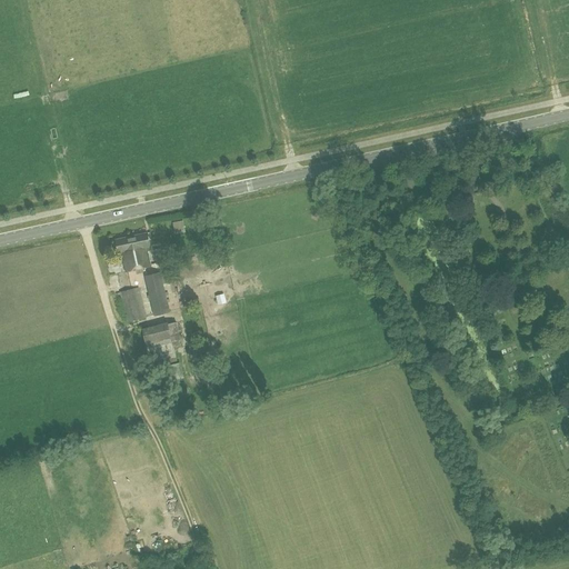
[(182,221),(173,222),(175,233),(185,232),(182,221)]
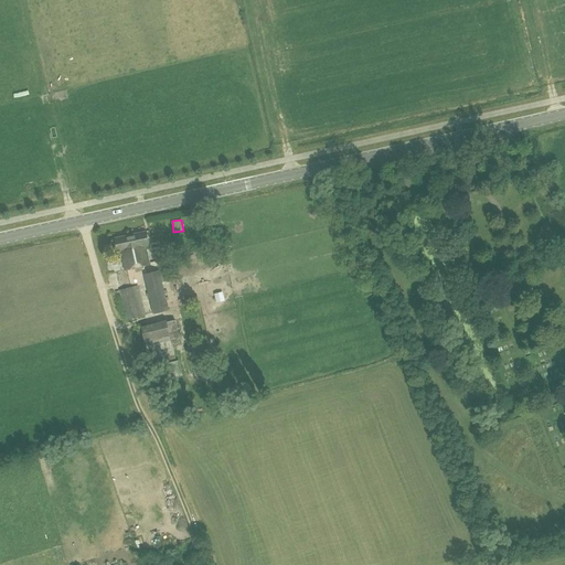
[(123,248),(127,268),(148,264),(145,249),(150,248),(146,231),(115,237),(115,240),(114,242),(114,245),(117,246),(117,251),(123,248)]
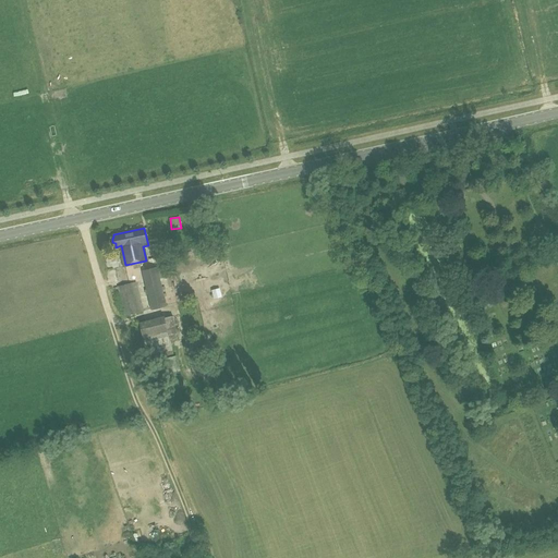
[(165,265),(160,266),(142,270),(152,310),(168,306),(160,279),(167,277),(165,266),(165,265)]
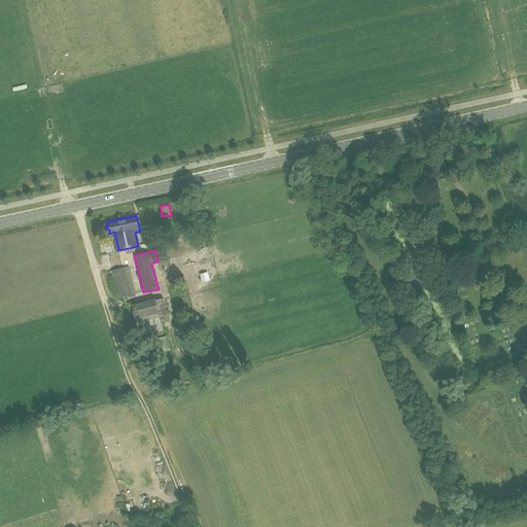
[(111,271),(118,299),(136,293),(132,278),(129,266),(125,267),(111,271)]
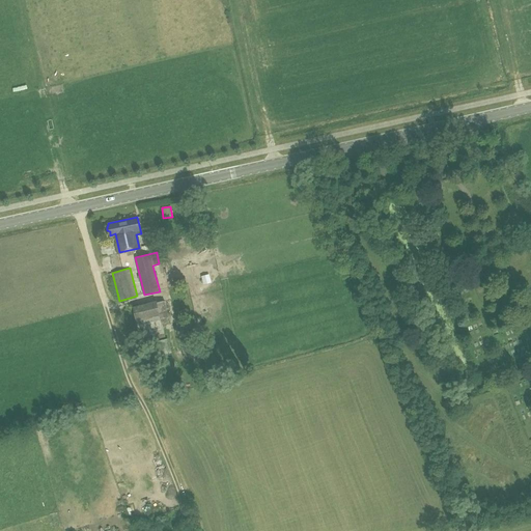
[(208,275),(201,277),(203,285),(211,283),(208,275)]
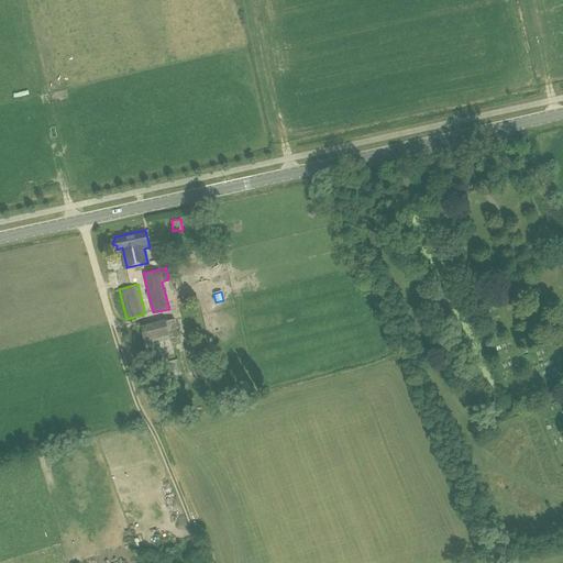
[(166,320),(167,322),(141,329),(150,364),(175,356),(173,344),(180,342),(175,319),(175,318),(166,320)]
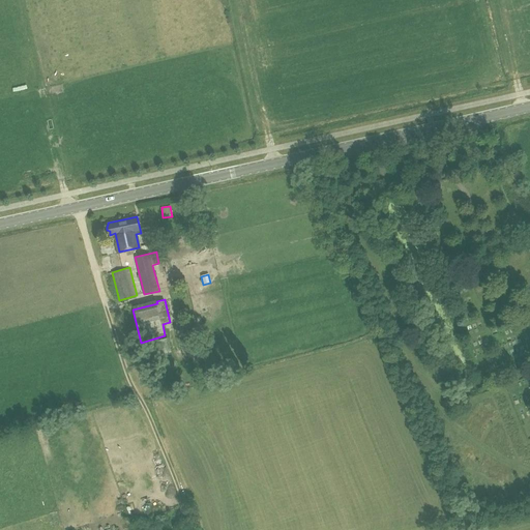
[(153,355),(171,351),(168,337),(150,342),(153,355)]
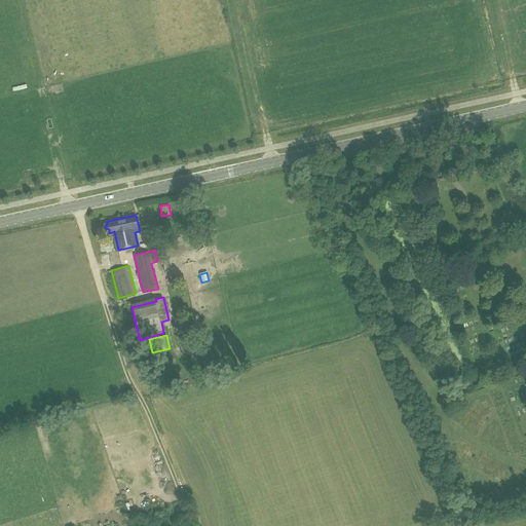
[(197,344),(190,346),(192,352),(199,350),(197,344)]
